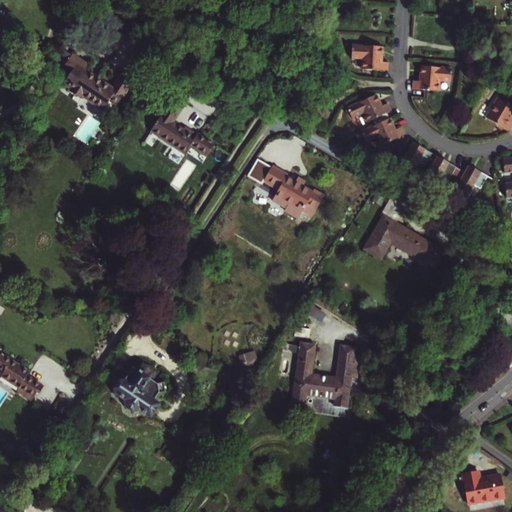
[(379,60),(380,44),(350,43),(350,55),(361,56),(360,67),(385,68),(386,60),(379,60)]
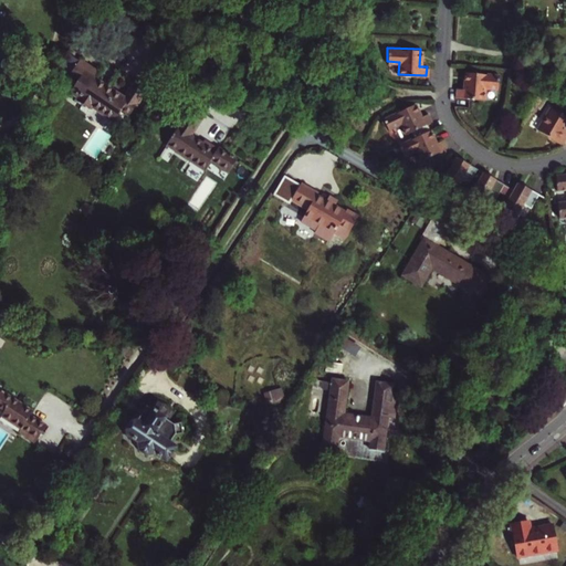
[(98,74),(81,63),(71,79),(80,85),(72,96),(81,102),(79,104),(91,113),(93,109),(115,124),(122,113),(129,118),(144,96),(133,88),(125,100),(95,80),(98,74)]
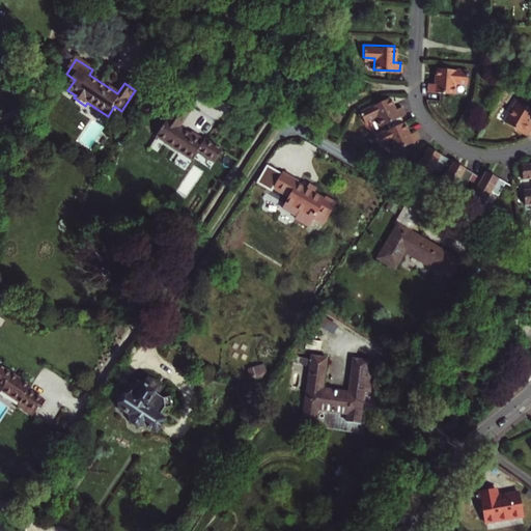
[(470,72),(439,68),(437,84),(430,83),(429,91),(455,94),(456,83),(469,84),(470,72)]
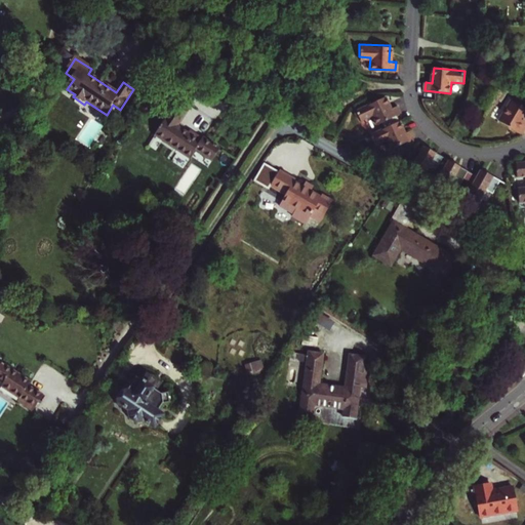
[(386,96),(356,111),(360,120),(371,115),(376,124),(400,113),(396,105),(391,108),(386,96)]
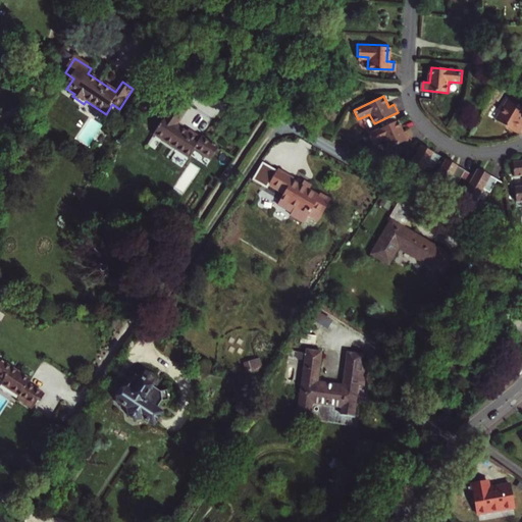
[(521,105),(510,98),(497,118),(516,131),(520,123),(521,120),(521,105)]
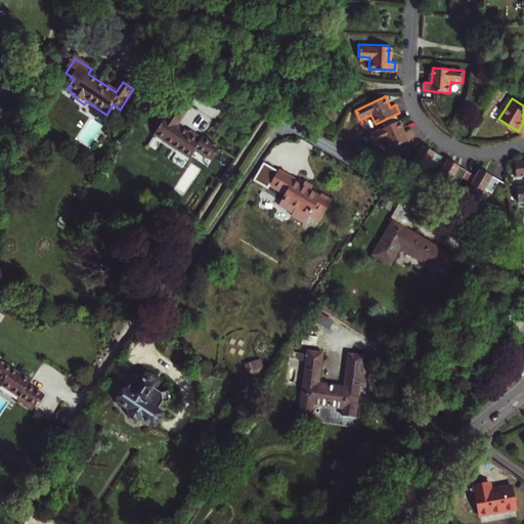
[(197,149),(213,160),(220,148),(204,137),(203,139),(189,131),(187,133),(177,127),(189,110),(176,101),(164,119),(167,121),(157,136),(190,159),(197,149)]
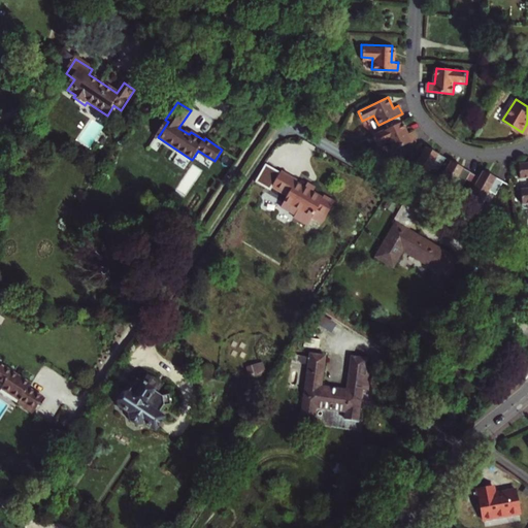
[(401,122),(371,135),(375,145),(387,139),(392,149),(416,137),(413,130),(406,133),(401,122)]
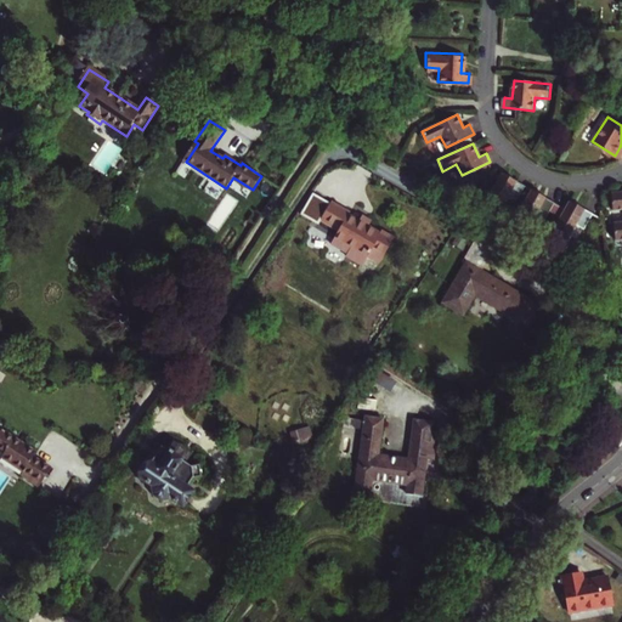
[(521,184),(499,171),(484,197),(498,205),(504,194),(513,199),(521,184)]
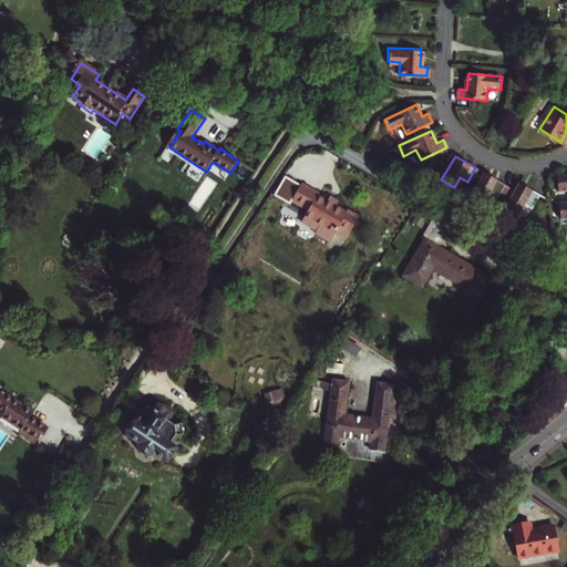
[(481,171),(467,194),(481,202),(486,193),(494,197),(502,183),(481,171)]
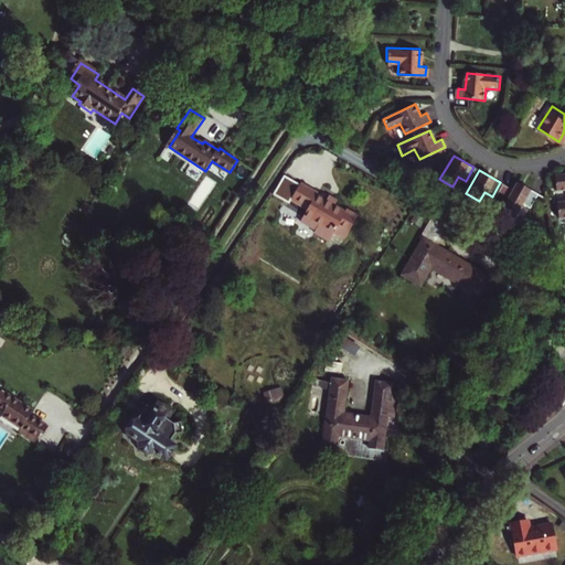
[(564,173),(554,176),(555,191),(564,190),(564,173)]
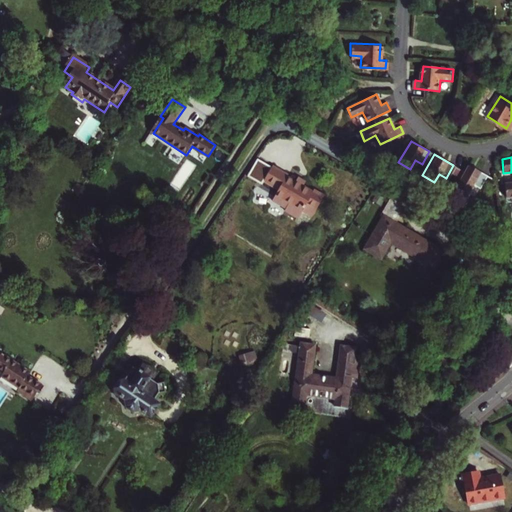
[(287,174),(272,165),(263,181),(277,189),(274,195),(301,211),(305,204),(315,210),(323,196),(312,190),(312,191),(286,176),(287,174)]
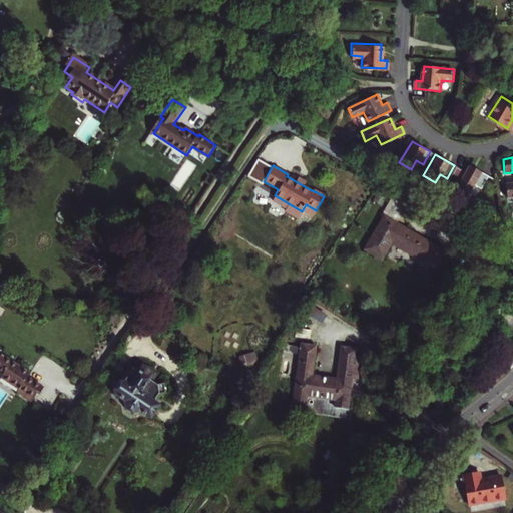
[(487,176),(469,165),(465,171),(455,188),(467,195),(474,185),(480,189),(487,176)]
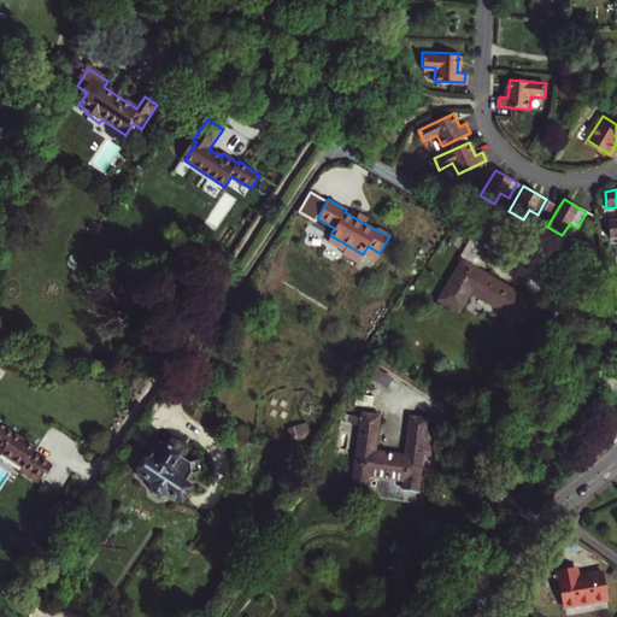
[(463,263),(439,301),(458,312),(470,293),(522,323),(534,304),(476,270),(491,247),(474,238),(460,260),(463,263)]
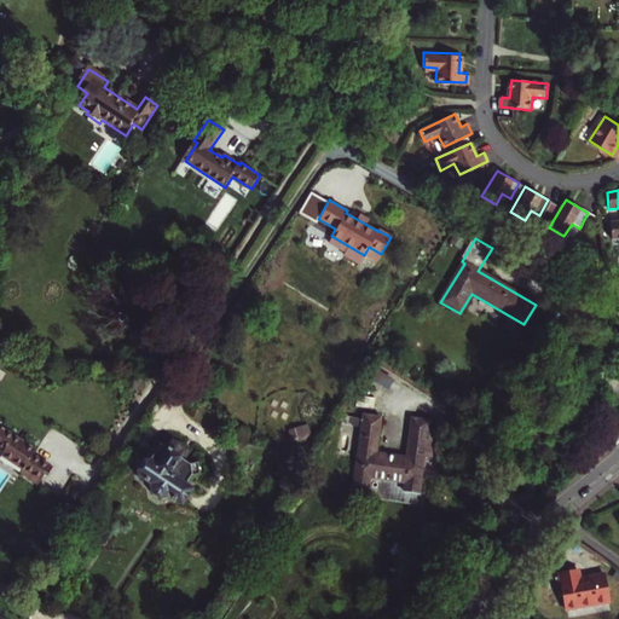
[(392,381),(376,368),(371,375),(387,387),(392,381)]
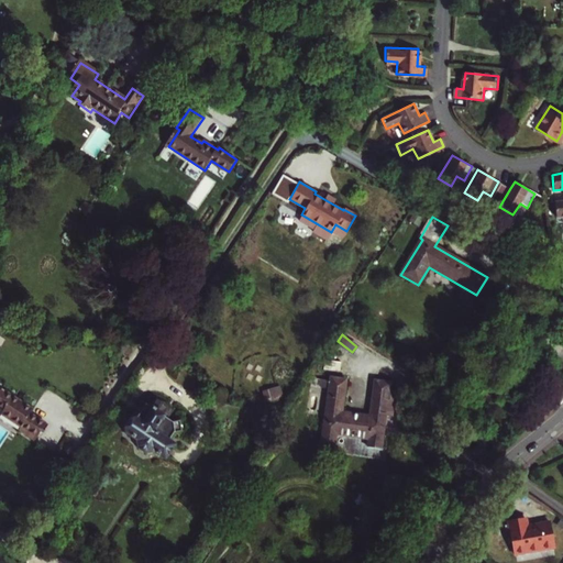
[(343,378),(328,376),(317,439),(330,441),(331,433),(363,439),(361,446),(375,449),(381,416),(389,417),(394,392),(387,390),(388,383),(373,381),(366,416),(338,411),(343,378)]
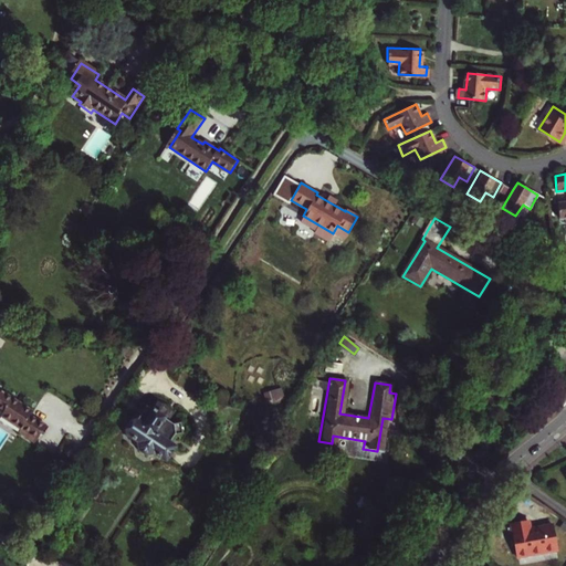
[(0,386),(0,407),(4,409),(1,415),(20,427),(17,432),(34,444),(48,423),(31,412),(34,408),(0,386)]
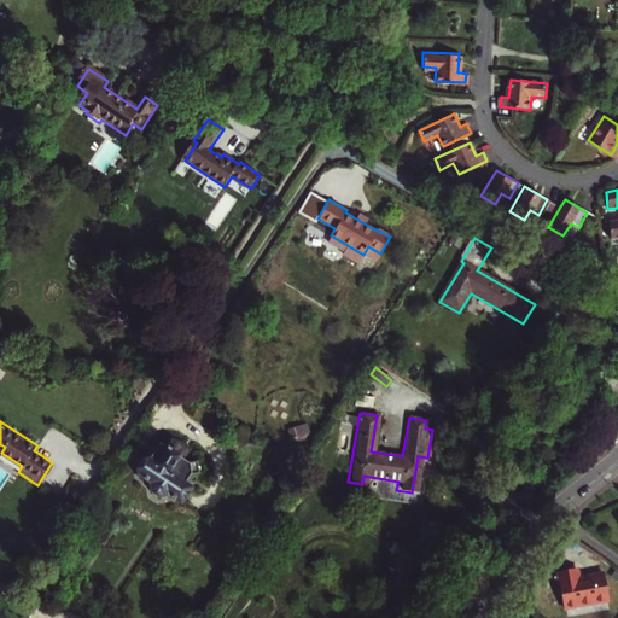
[(185,450),(170,442),(165,450),(157,445),(155,450),(151,448),(149,454),(150,455),(145,462),(147,464),(139,477),(152,485),(152,493),(162,499),(169,495),(182,503),(192,487),(185,483),(191,473),(199,471),(198,461),(188,462),(181,458),(185,450)]
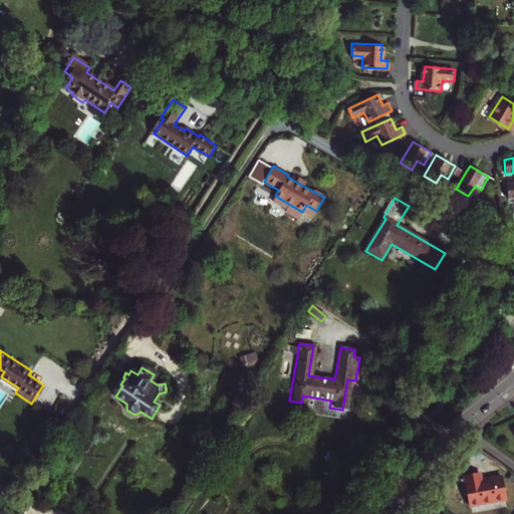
[(482,475),(467,477),(471,506),(506,501),(502,478),(483,481),(482,475)]
